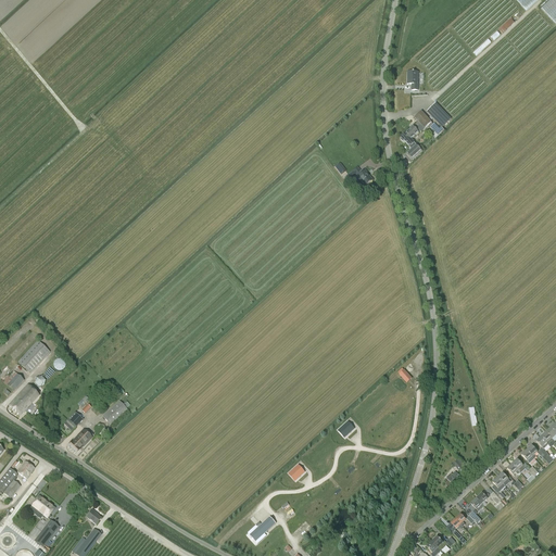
[(516,0),(527,11),(538,0),(516,0)]
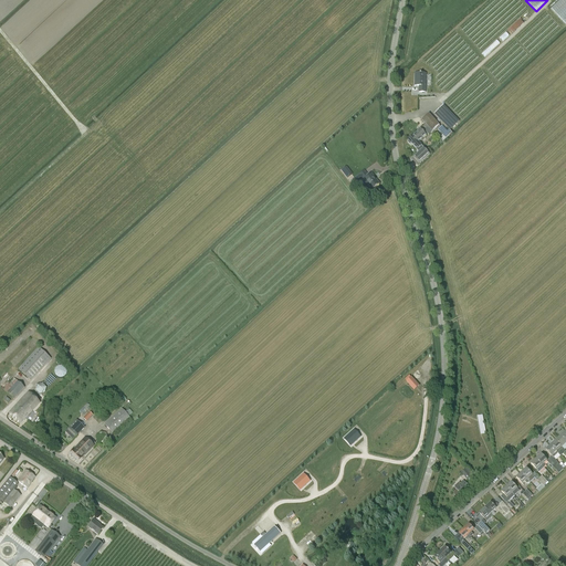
[(565,24),(565,0),(559,0),(551,9),(565,24)]
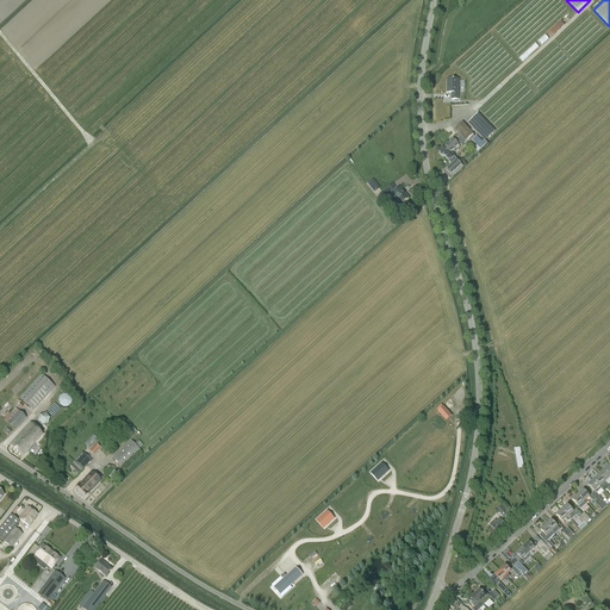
[(561,20),(547,32),(552,37),(565,25),(561,20)]
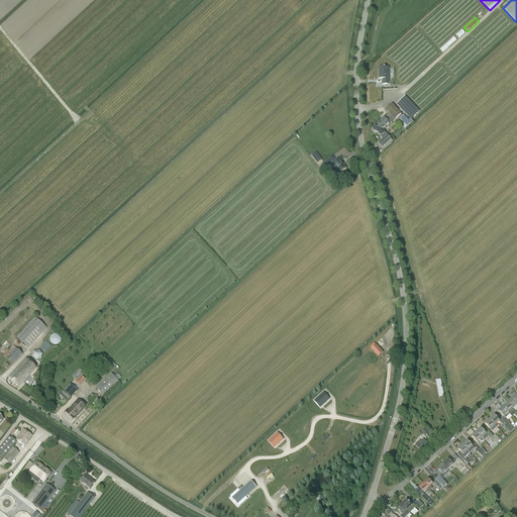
[(455,41),(464,32),(462,29),(446,44),(448,46),(452,42),(451,41),(453,39),(455,41)]
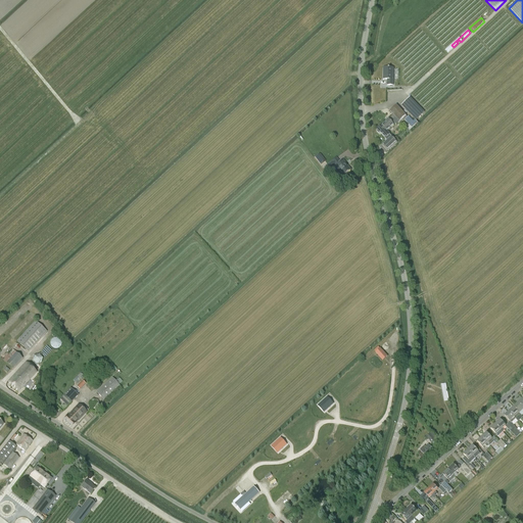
[(392,86),(393,79),(391,79),(392,68),(383,67),(383,80),(387,80),(387,86),(392,86)]
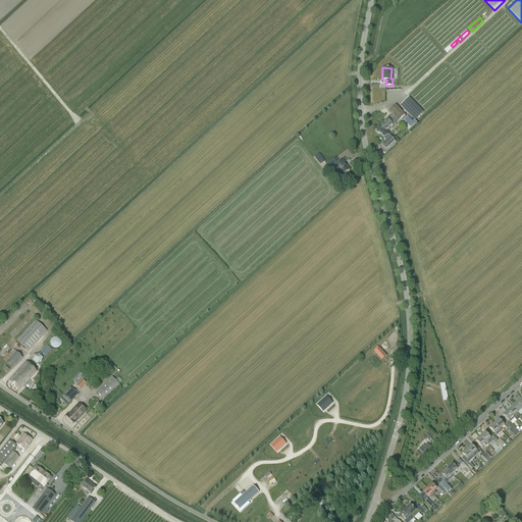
[(409,98),(401,105),(415,120),(423,113),(409,98)]
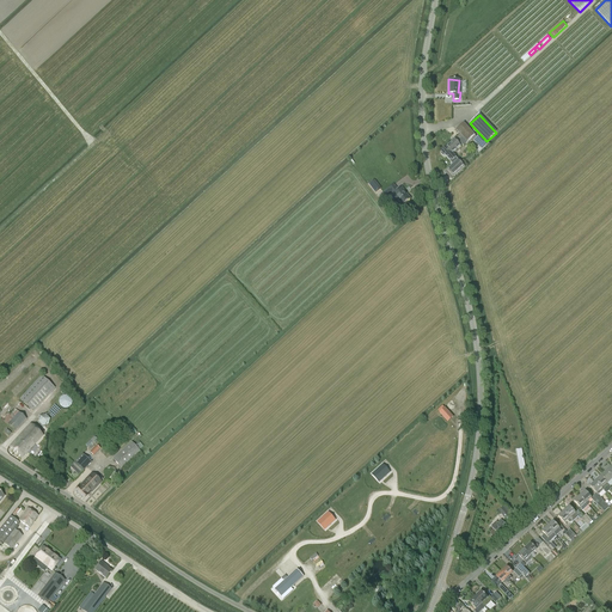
[(454,140),(447,148),(446,148),(452,154),(453,154),(460,147),(463,145),(464,146),(472,139),(471,139),(475,135),(464,123),(457,130),(463,138),(457,142),(454,140)]
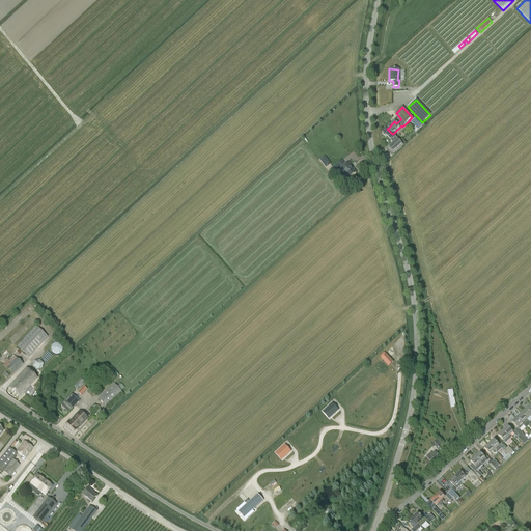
[(387,129),(388,129),(387,128),(383,132),(384,133),(383,134),(385,135),(386,135),(393,143),(388,148),(390,150),(388,151),(391,156),(393,154),(393,155),(403,145),(393,134),(392,134),(387,129)]
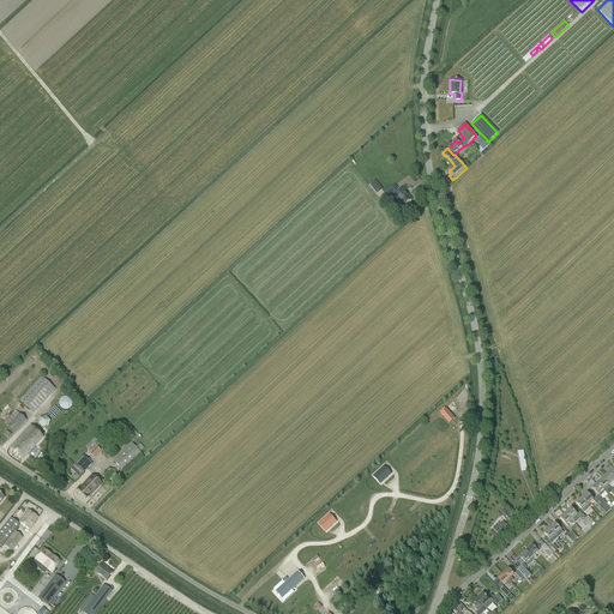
[(377,193),(381,190),(375,181),(371,186),(377,193)]
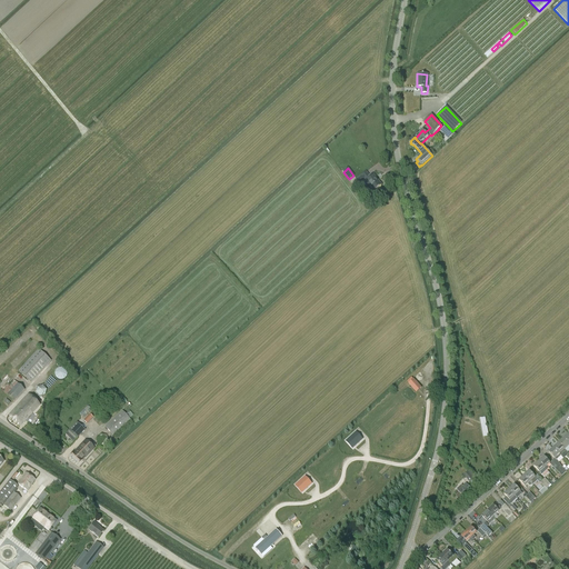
[(361,176),(362,177),(356,182),(358,185),(365,179),(366,180),(373,191),(381,186),(373,175),(370,177),(367,171),(361,176)]
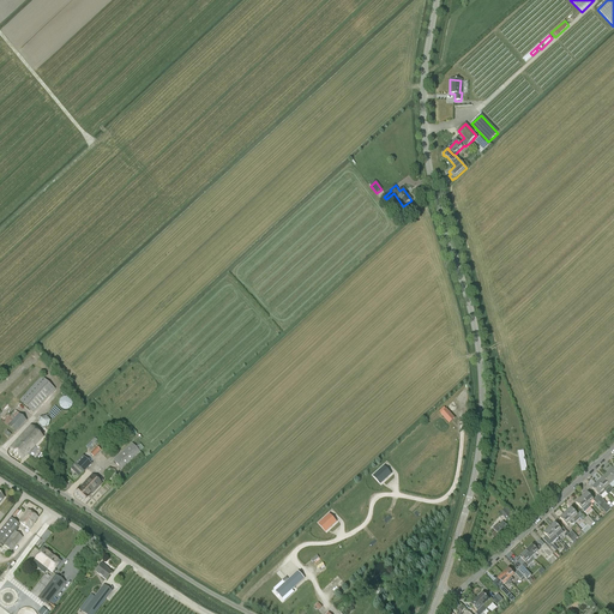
[(34,413),(55,390),(42,378),(20,401),(34,413)]
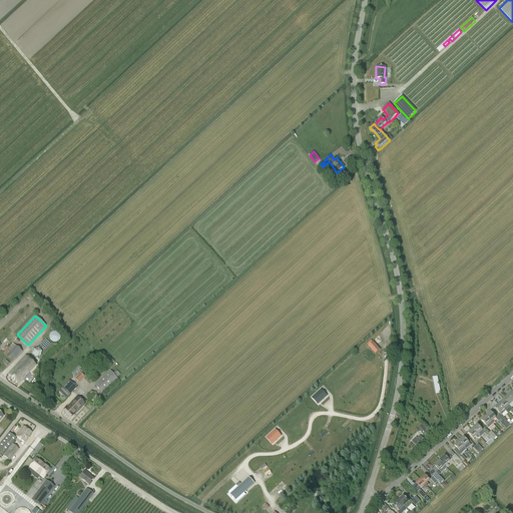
[(55,332),(54,332),(53,333),(52,333),(51,333),(51,334),(50,334),(50,335),(49,336),(49,337),(49,338),(49,339),(49,340),(50,341),(50,342),(51,342),(52,343),(53,343),(53,344),(54,344),(55,344),(56,344),(57,343),(58,343),(59,342),(59,341),(60,341),(60,340),(60,339),(60,338),(60,337),(60,336),(60,335),(59,335),(59,334),(58,334),(58,333),(57,333),(56,333),(55,332)]
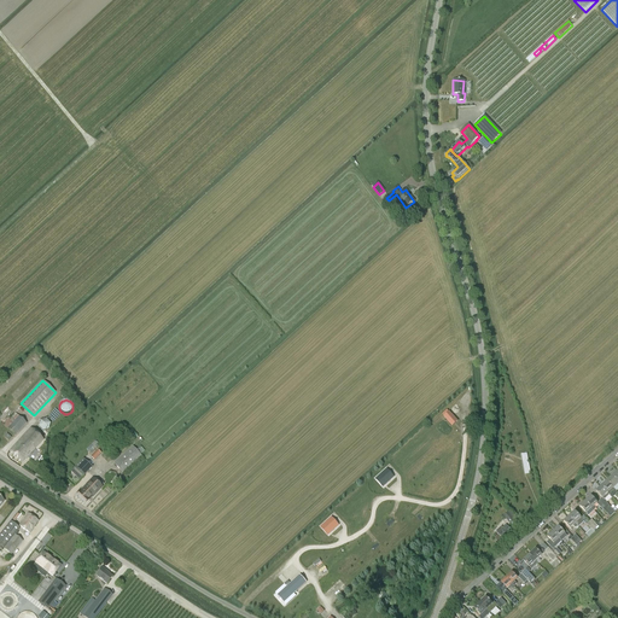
[(16,436),(27,424),(16,413),(4,425),(16,436)]
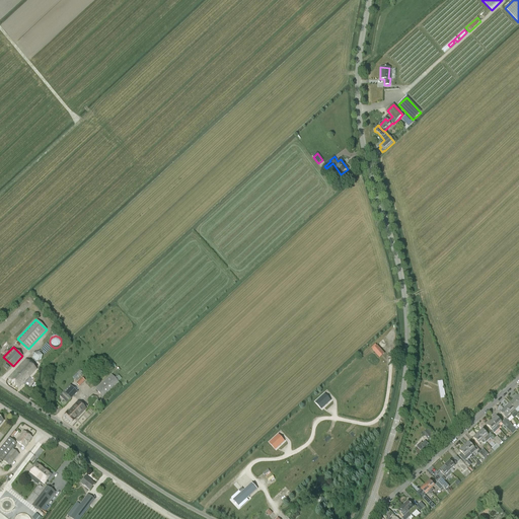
[(377,347),(373,351),(378,357),(382,353),(377,347)]
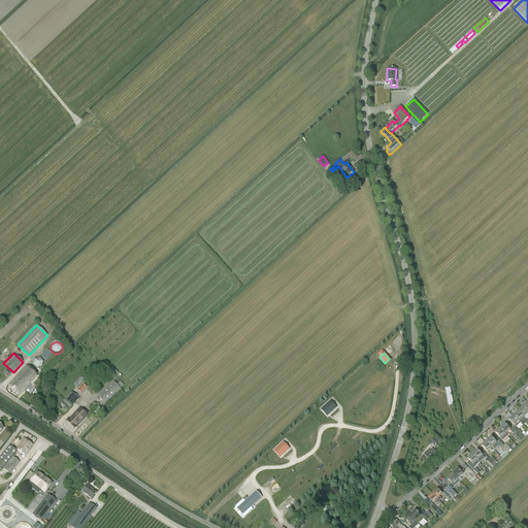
[(43,362),(39,358),(34,360),(32,365),(36,368),(41,367),(43,362)]
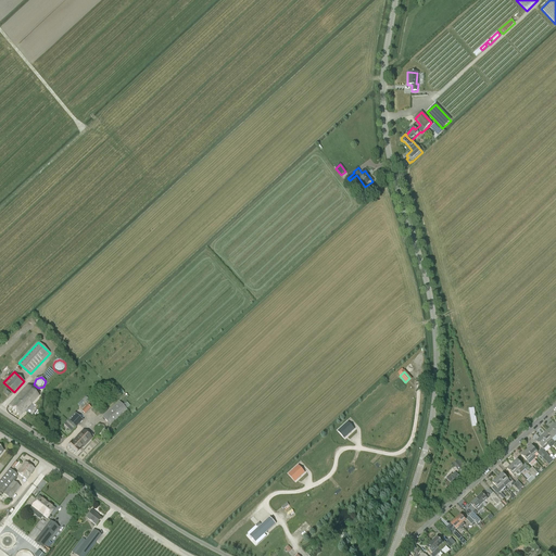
[(20,417),(39,395),(28,386),(9,406),(20,417)]
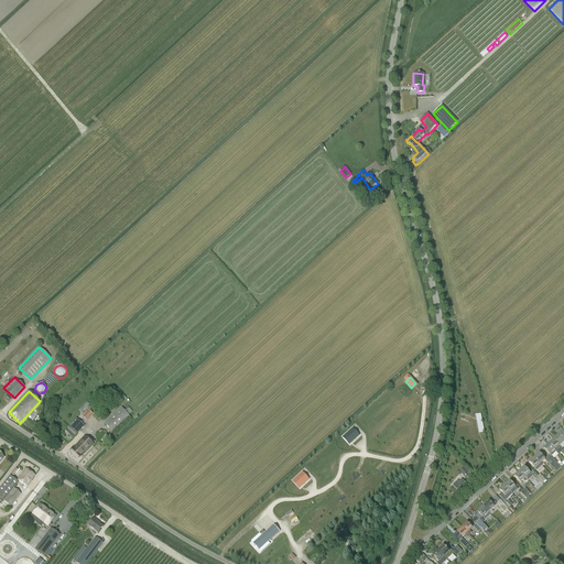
[(79,409),(83,413),(90,405),(87,402),(79,409)]
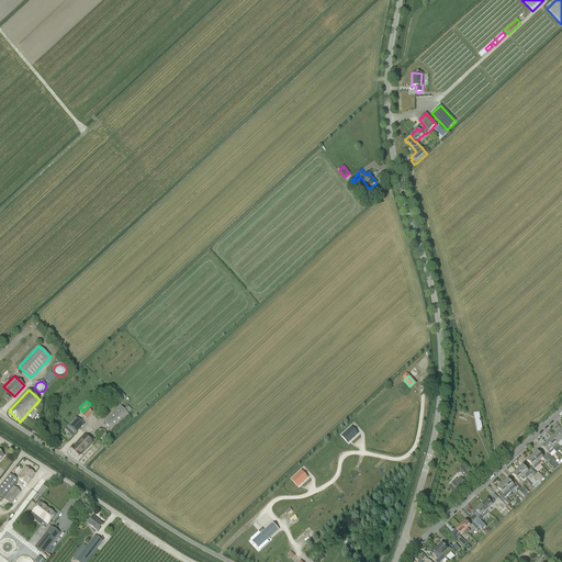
[(127,406),(124,409),(121,406),(103,422),(111,430),(128,415),(127,414),(132,411),(127,406)]
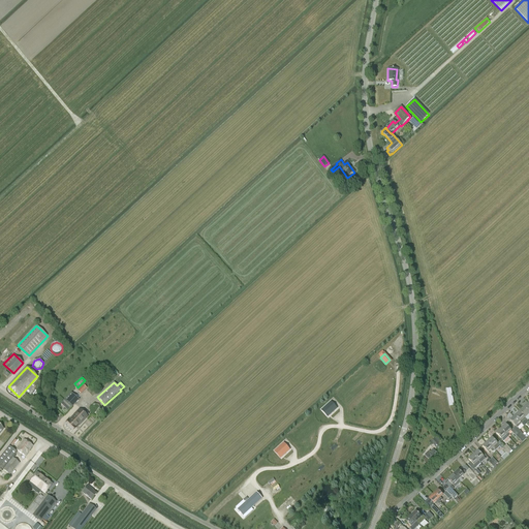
[(72,408),(80,400),(71,393),(64,400),(72,408)]
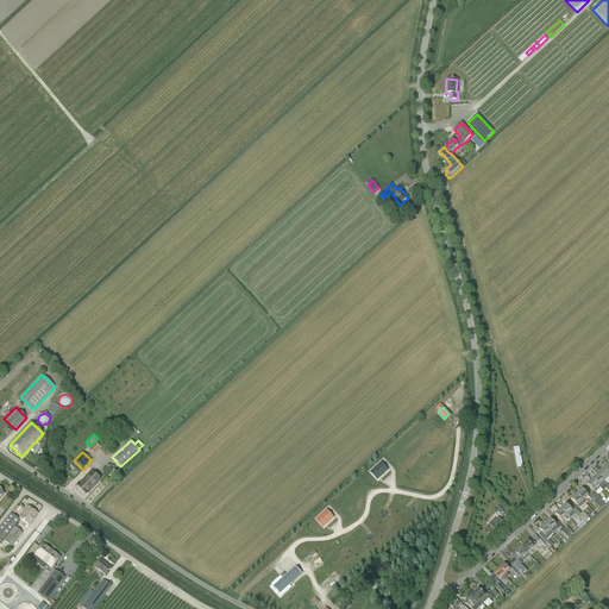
[(381,463),(372,471),(376,476),(377,475),(380,478),(388,471),(381,463)]
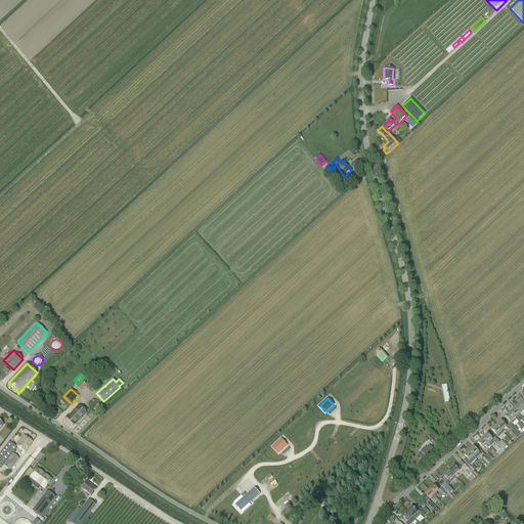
[(96,410),(100,406),(98,401),(93,400),(89,404),(91,409),(96,410)]
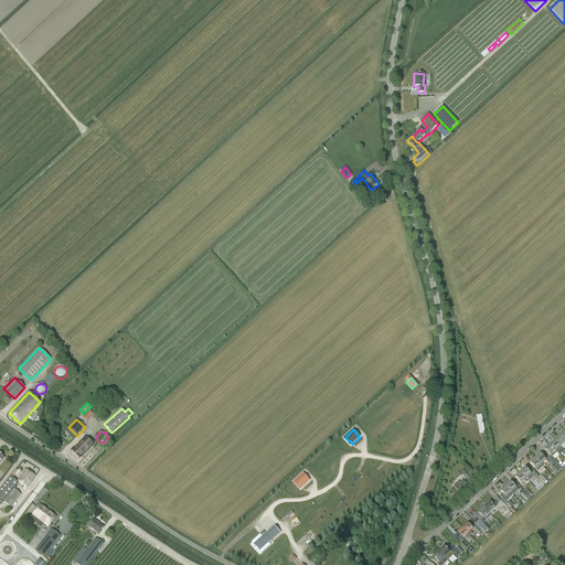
[(564,441),(560,436),(555,440),(561,447),(564,441)]
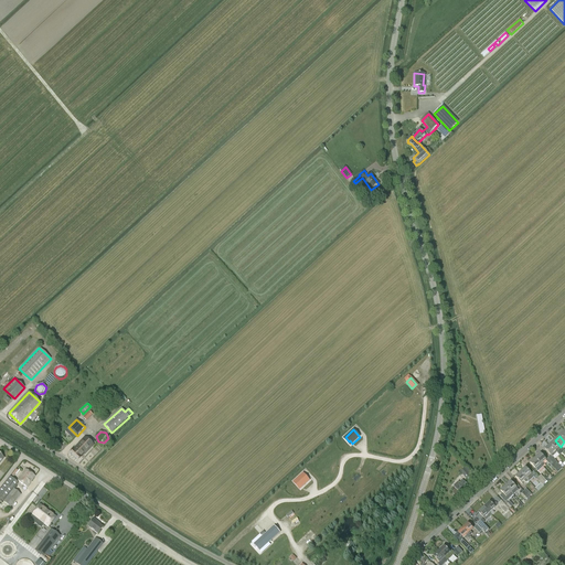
[(85,437),(77,446),(68,455),(77,462),(94,445),(85,437)]
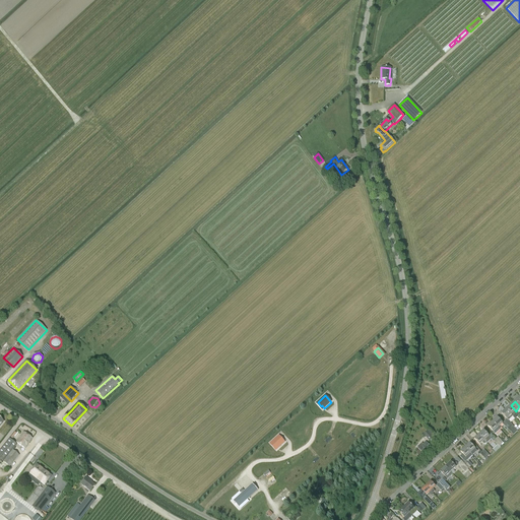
[(511,405),(506,409),(513,416),(517,412),(516,411),(511,405)]
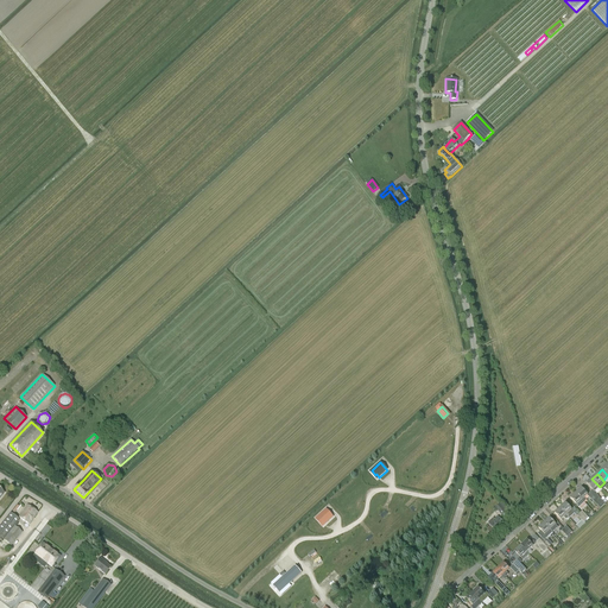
[(600,487),(591,479),(587,483),(594,493),(600,487)]
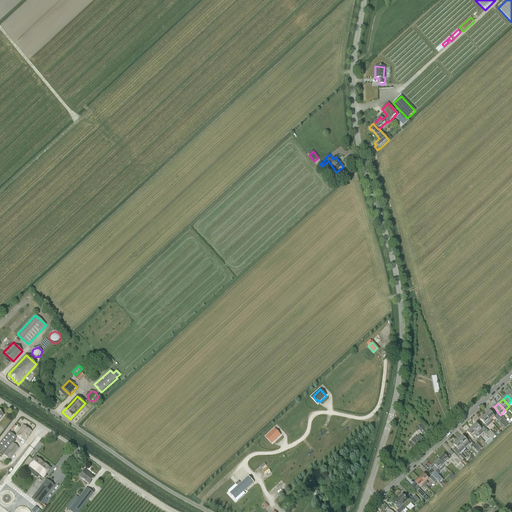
[(485,416),(492,423),(494,421),(492,420),(495,417),(489,412),(485,416)]
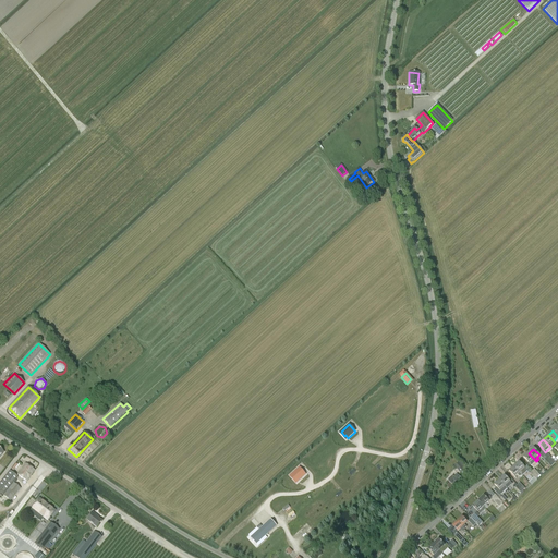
[(536,461),(529,453),(523,458),(531,465),(536,461)]
